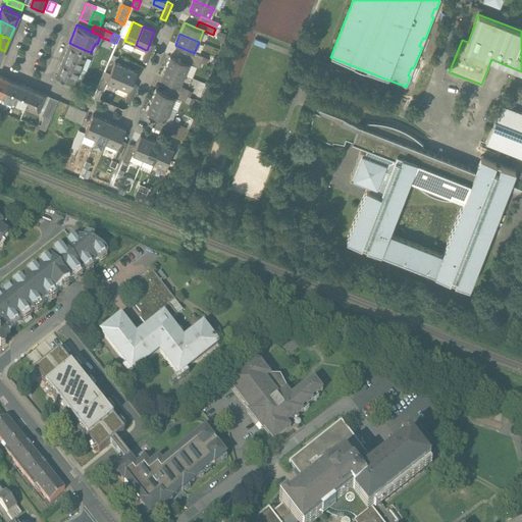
[(87,51),(69,43),(61,61),(85,71),(89,61),(83,59),(87,51)]
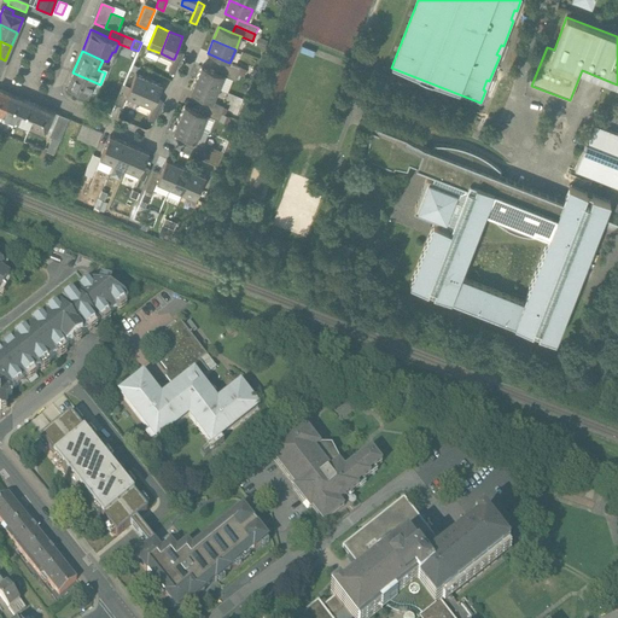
[(178,51),(174,59),(173,59),(168,70),(175,74),(184,53),(178,51)]
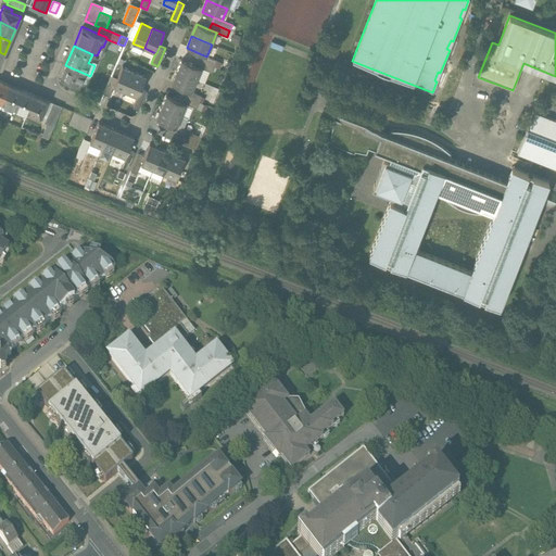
[(206,57),(199,53),(197,59),(214,66),(217,61),(206,57)]
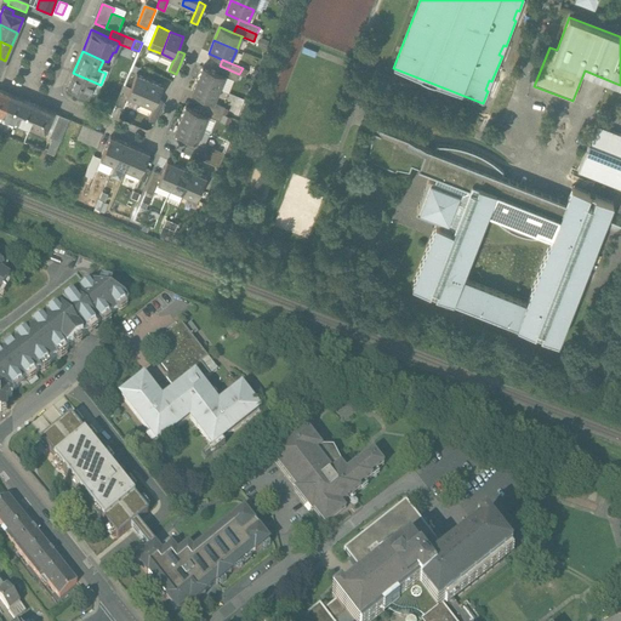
[(239,74),(220,66),(216,73),(226,77),(224,77),(237,81),(239,74)]
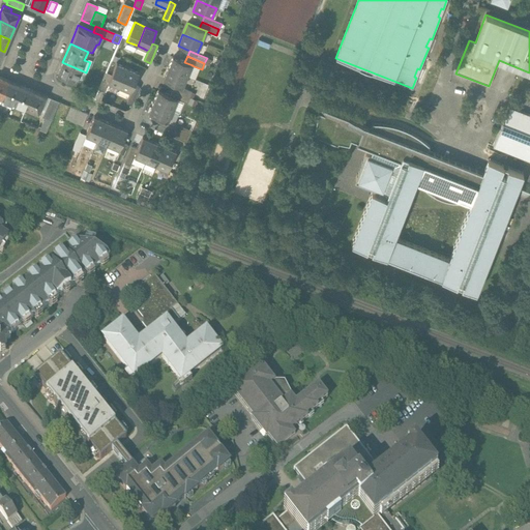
[(184,62),(173,57),(168,68),(187,77),(192,65),(193,65),(184,62)]
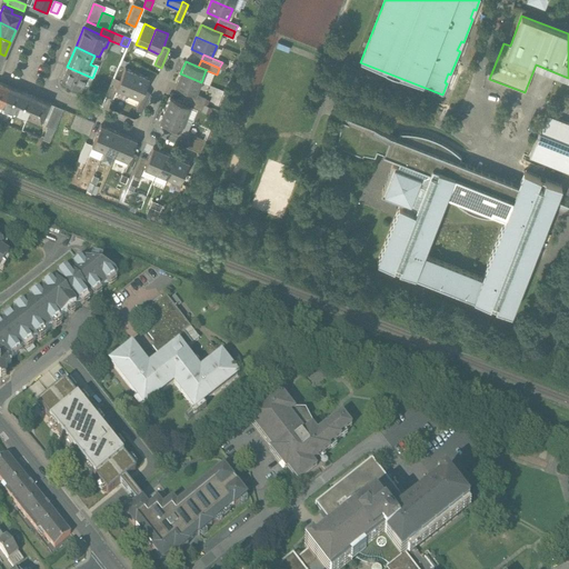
[(92,78),(67,67),(62,80),(81,88),(81,86),(88,88),(92,78)]
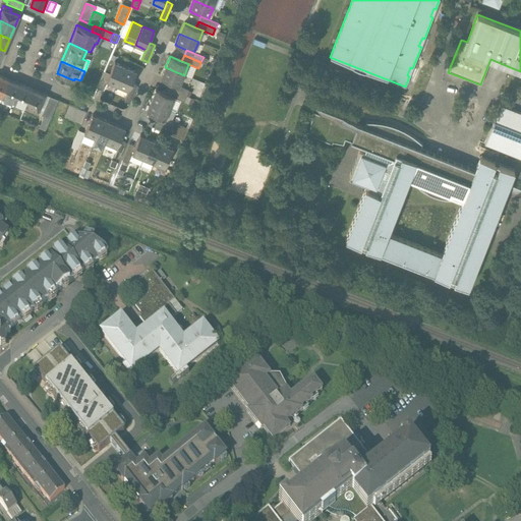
[(125,67),(114,62),(110,74),(107,81),(118,87),(125,67)]
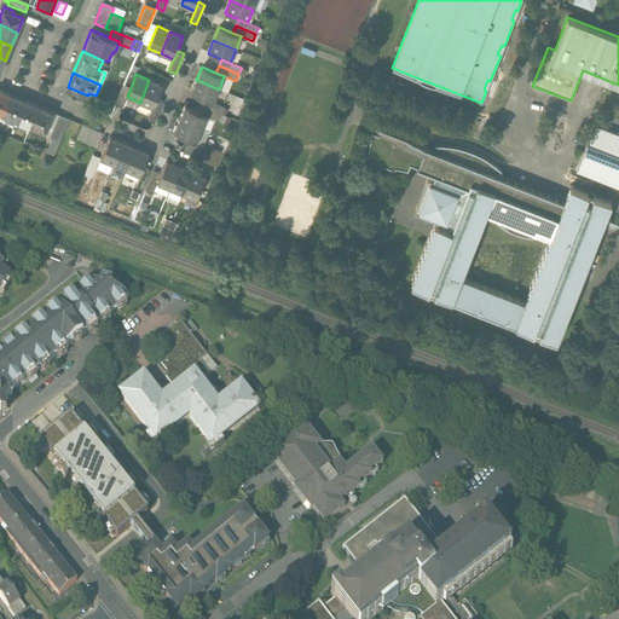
[(162,86),(149,80),(140,103),(152,108),(157,99),(162,86)]
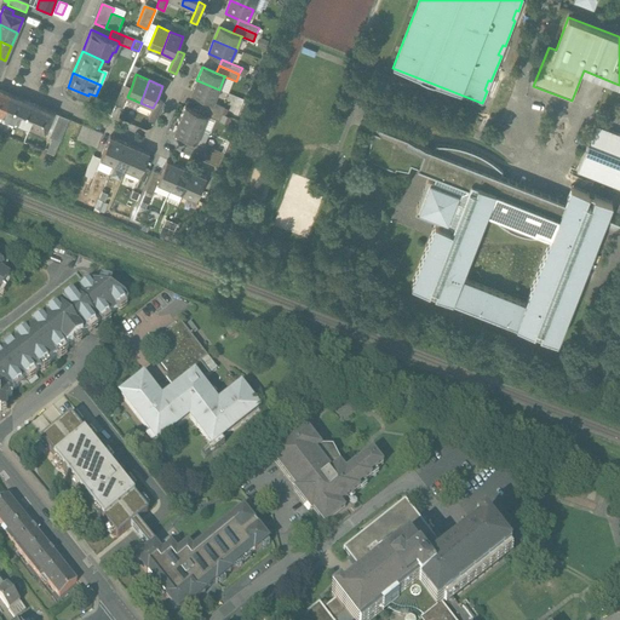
[(219,90),(196,80),(191,93),(205,99),(213,103),(219,90)]
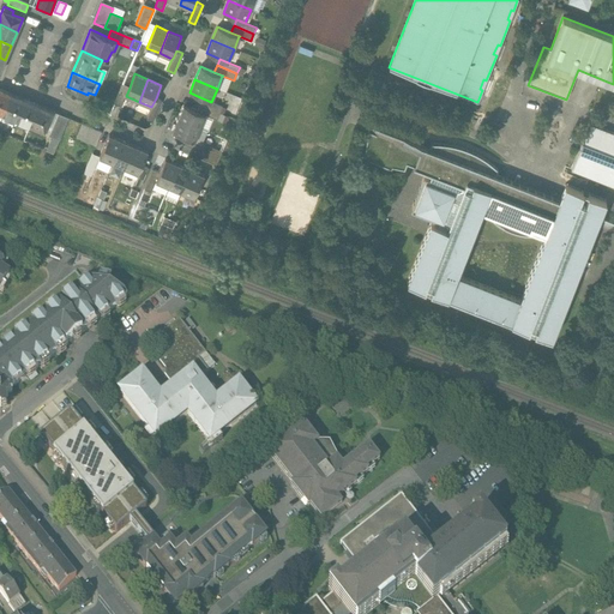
[(124,84),(115,104),(121,107),(126,96),(130,88),(124,84)]
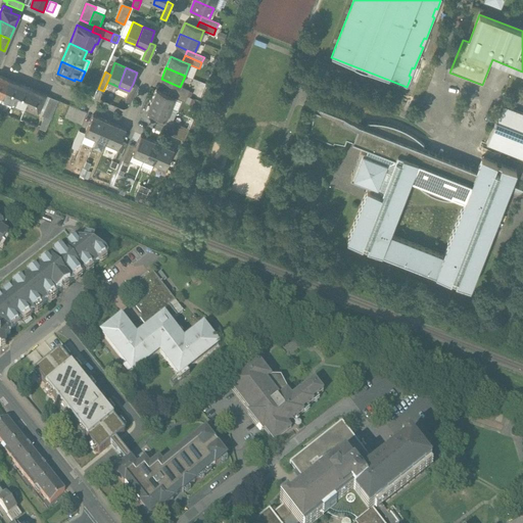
[(9,80),(0,76),(0,96),(1,97),(9,80)]
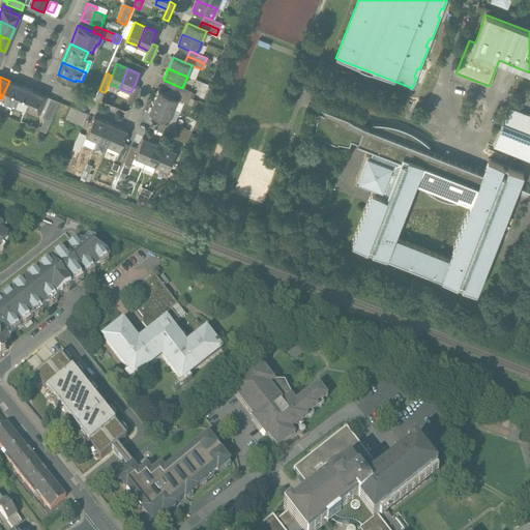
[(21,86),(9,81),(1,98),(13,104),(21,86)]
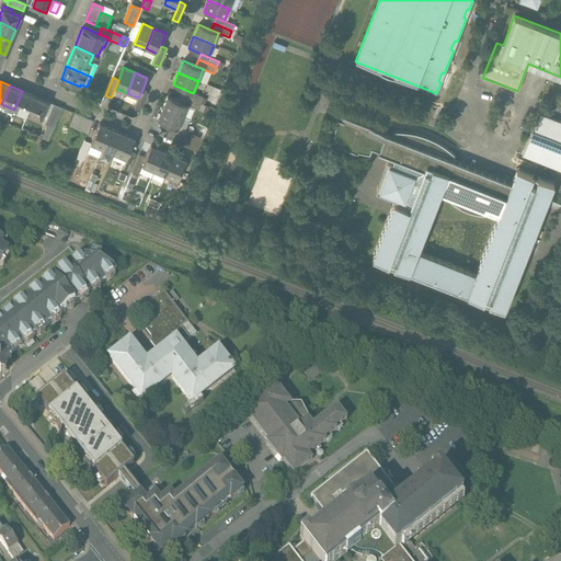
[(148,92),(142,90),(138,98),(134,107),(140,111),(148,92)]
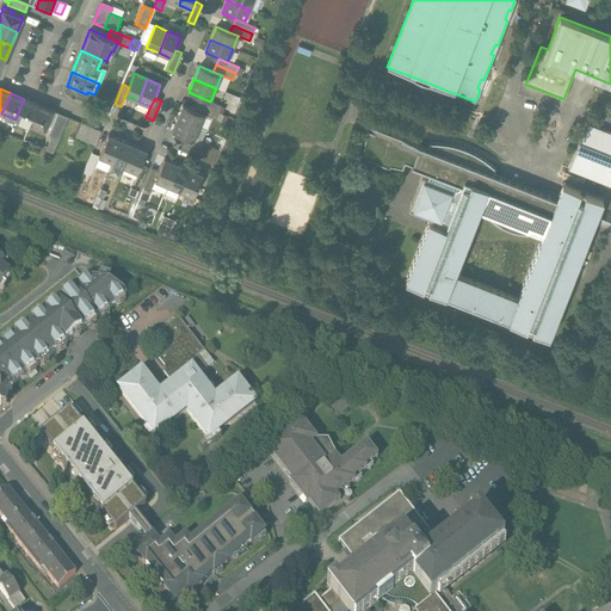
[(210,102),(202,98),(199,104),(218,112),(222,106),(210,102)]
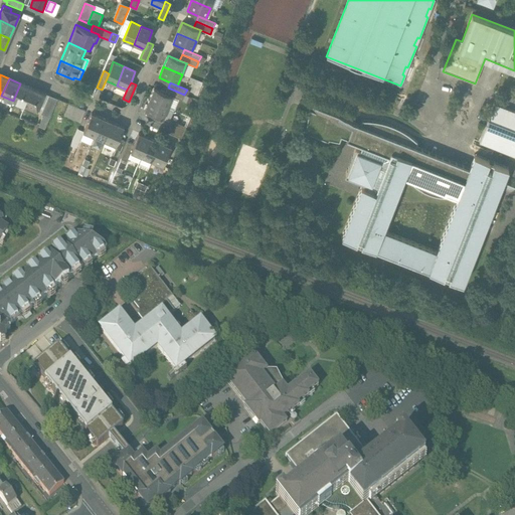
[(20,83),(13,101),(25,106),(32,89),(20,83)]
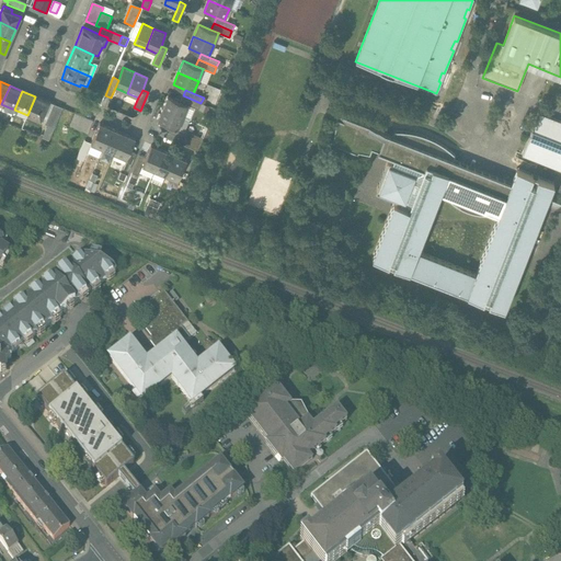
[(201,103),(183,95),(180,102),(189,105),(187,105),(198,110),(201,103)]
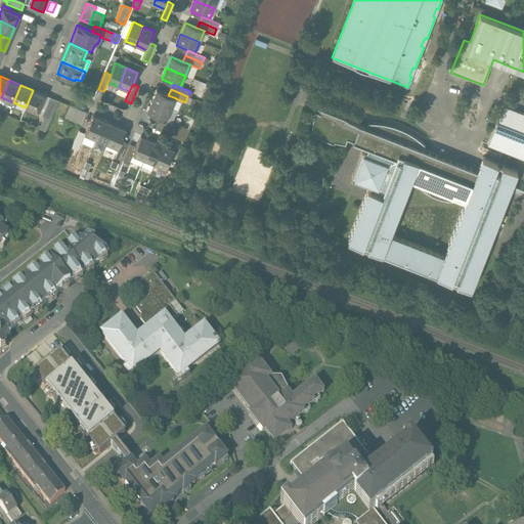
[(45,95),(33,90),(26,107),(38,113),(45,95)]
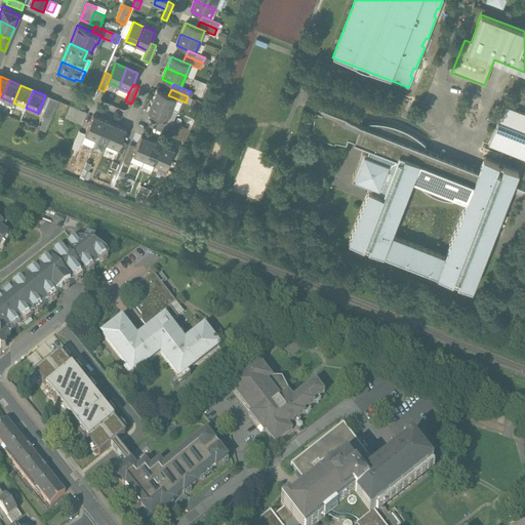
[(168,95),(157,90),(152,102),(171,110),(175,98),(176,98),(168,95)]
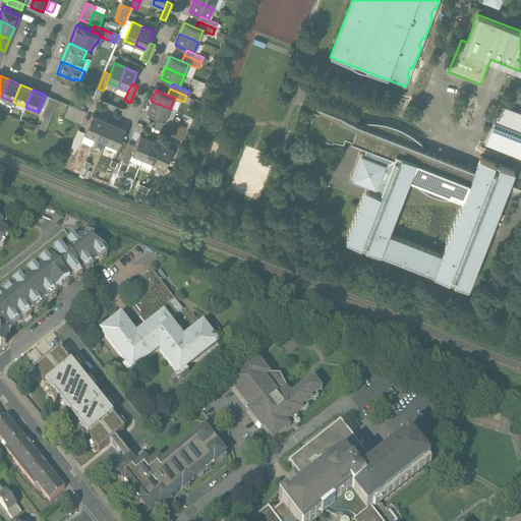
[(58,101),(49,97),(42,116),(50,119),(58,101)]
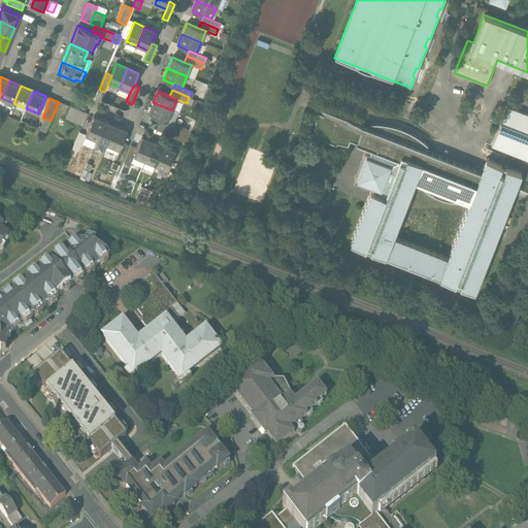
[(172,110),(153,102),(149,113),(160,119),(167,122),(172,110)]
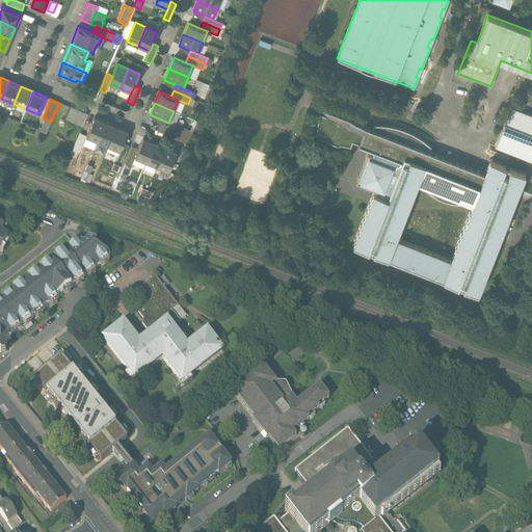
[(502,173),(505,166),(489,160),(484,175),(429,153),(431,148),(422,140),(414,135),(404,131),(395,128),(384,126),(374,126),(372,130),(310,106),(309,110),(319,114),(315,138),(339,148),(340,145),(350,148),(352,143),(373,151),(372,155),(368,153),(356,182),(380,191),(379,195),(373,193),(352,245),(368,251),(370,247),(374,248),(373,254),(458,287),(460,282),(464,284),(462,288),(478,294),(516,194),(531,201),(531,192),(520,188),(525,174),(509,167),(507,175),(502,173)]
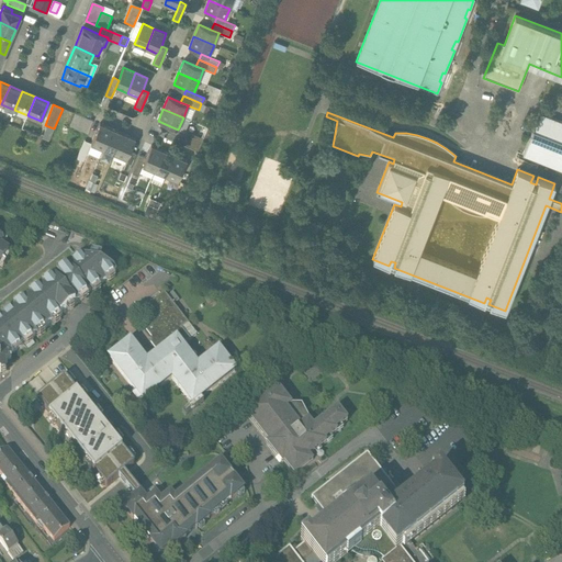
[(93,121),(75,113),(70,125),(88,133),(93,121)]
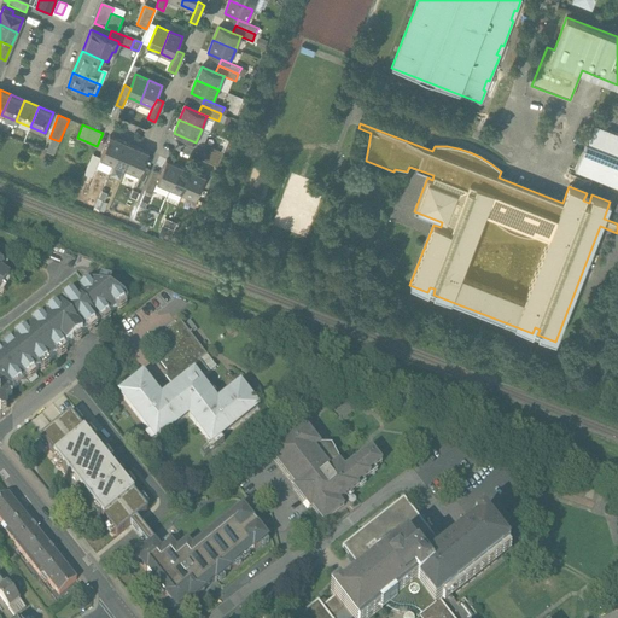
[(617,134),(617,130),(617,129),(608,127),(607,130),(593,124),(575,172),(617,187),(617,134)]
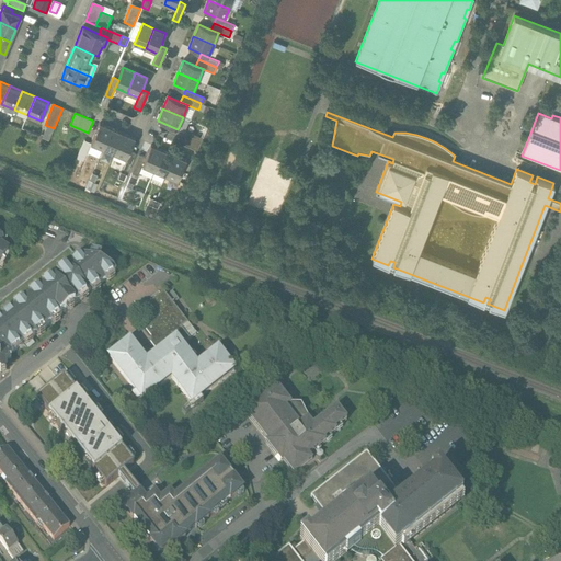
[(100,124),(91,144),(103,149),(112,128),(100,124)]
